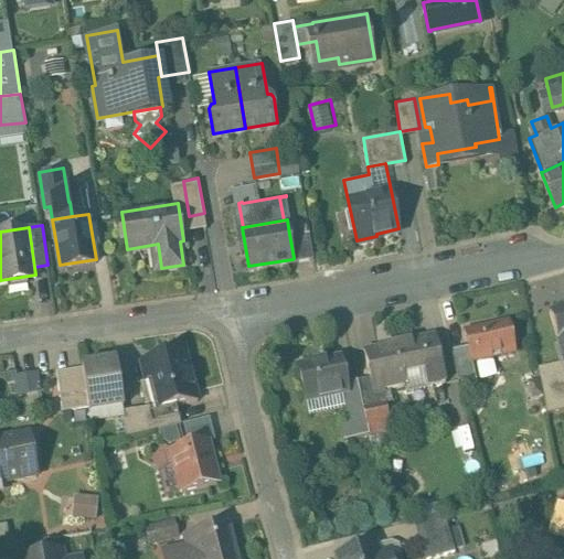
[(309,230),(289,234),(294,258),(293,259),(314,256),(309,230)]
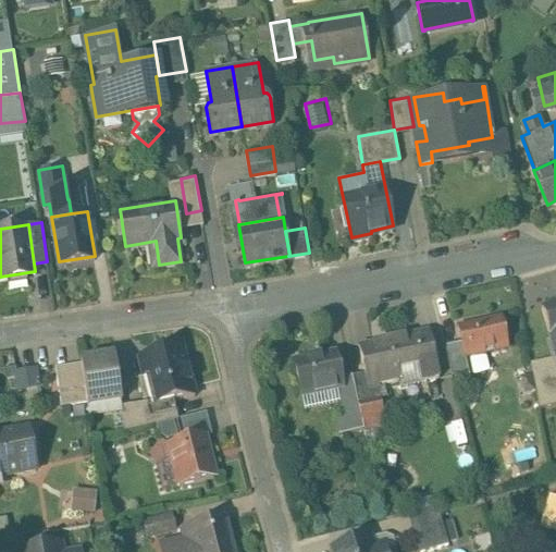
[(555,299),(543,304),(552,333),(555,345),(555,299)]
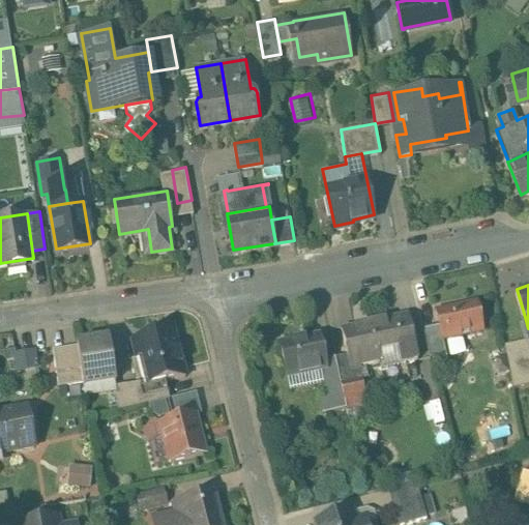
[(476,299),(437,308),(440,322),(443,337),(482,328),(476,299)]
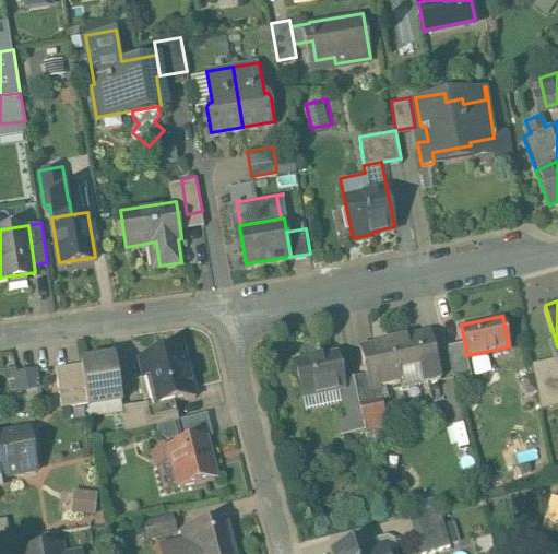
[(430,330),(360,345),(366,370),(369,386),(371,386),(400,379),(401,379),(399,370),(420,365),(424,380),(440,377),(430,330)]
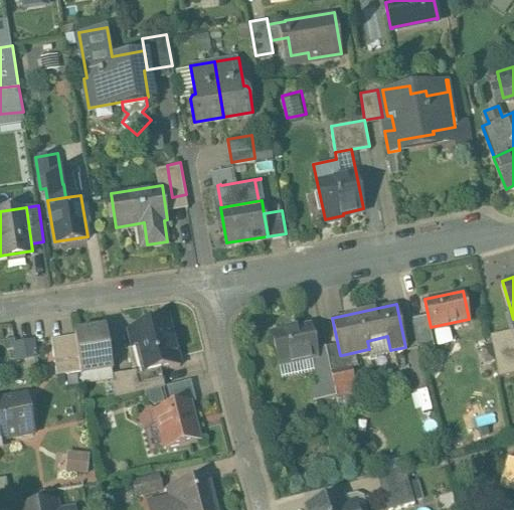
[(427,313),(411,317),(418,344),(434,341),(431,327),(427,313)]
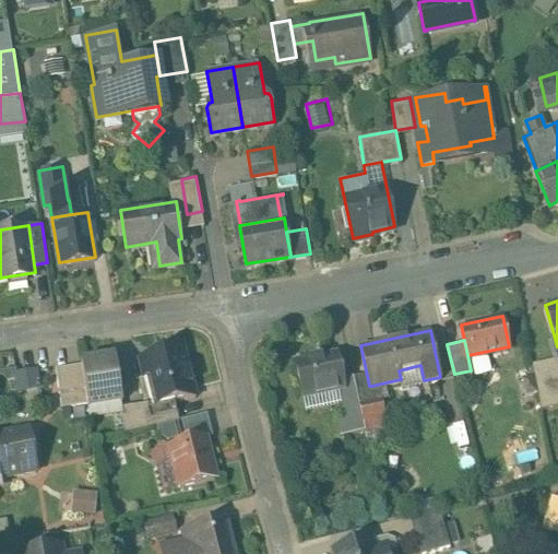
[(182,346),(141,356),(145,375),(151,373),(158,403),(196,395),(188,364),(187,365),(182,346)]
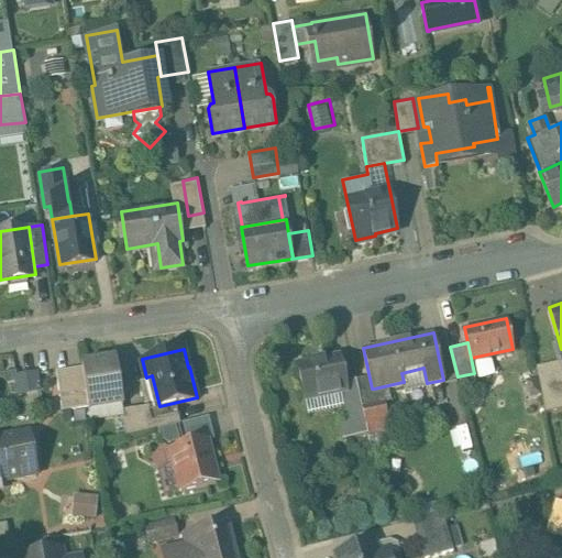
[(340,353),(297,363),(305,397),(340,390),(348,389),(345,379),(340,353)]
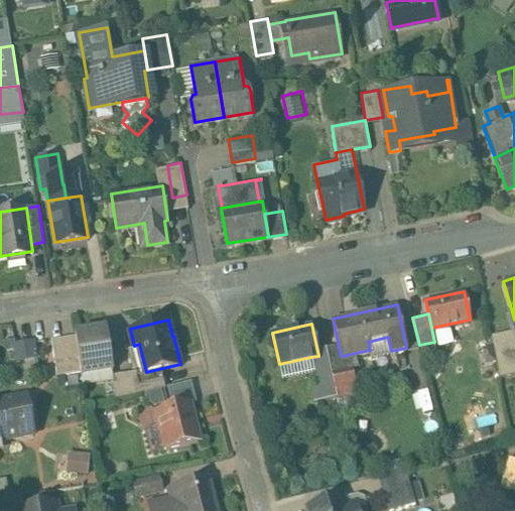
[(106,327),(76,333),(81,369),(82,374),(113,369),(106,327)]
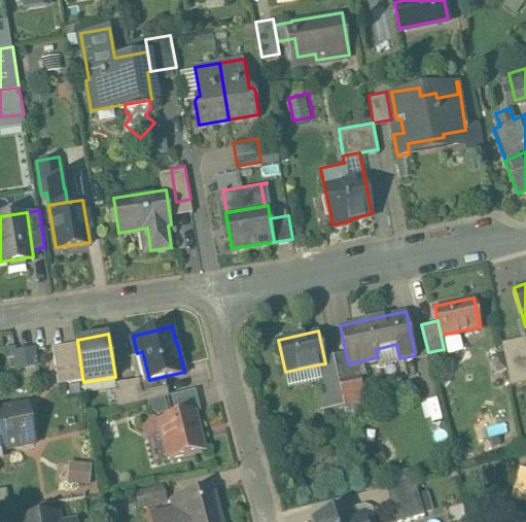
[(522,337),(502,341),(512,383),(525,379),(525,351),(522,337)]
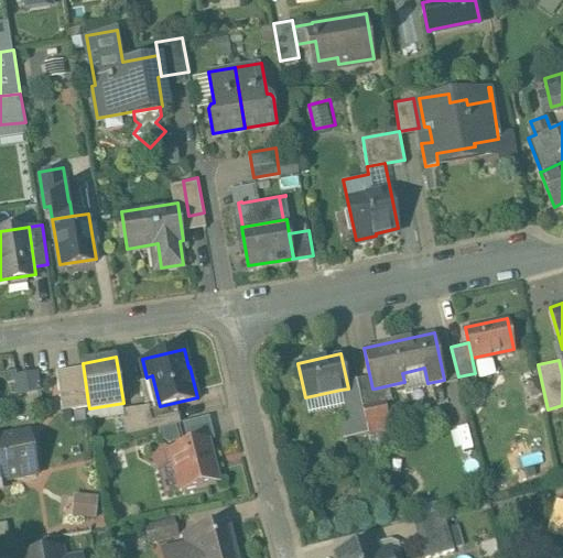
[(83,363),(56,368),(63,407),(88,403),(83,363)]
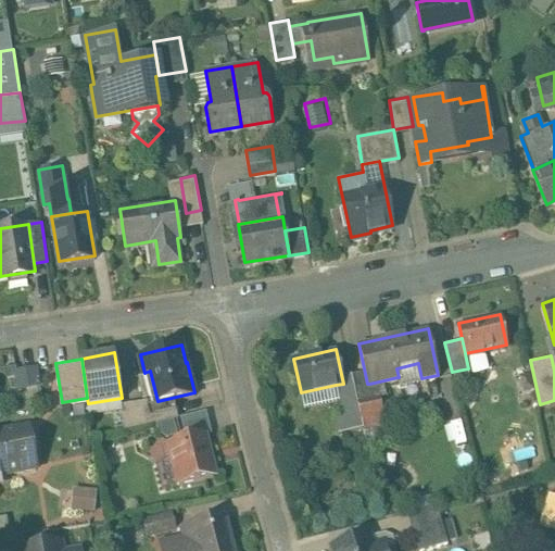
[(36,361),(3,364),(5,386),(38,383),(36,361)]
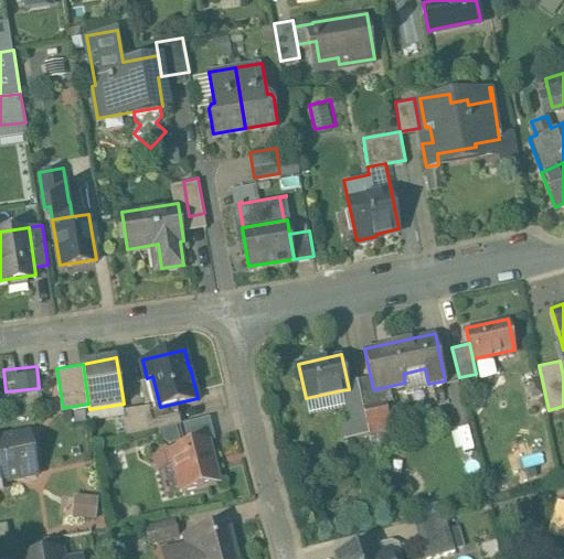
[(425,368),(403,374),(405,383),(404,383),(406,389),(428,384),(425,368)]
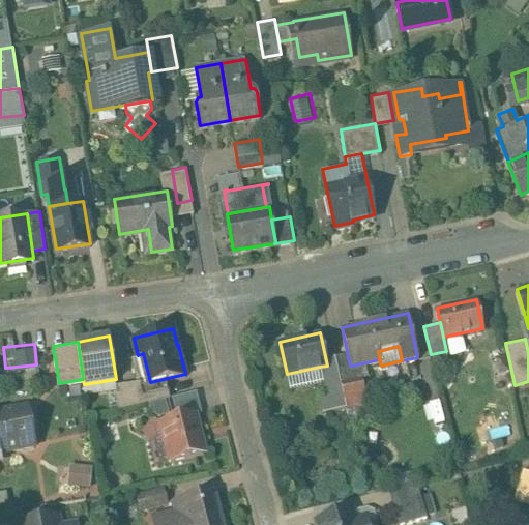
[(347,351),(335,354),(341,379),(354,376),(352,366),(350,366),(347,351)]
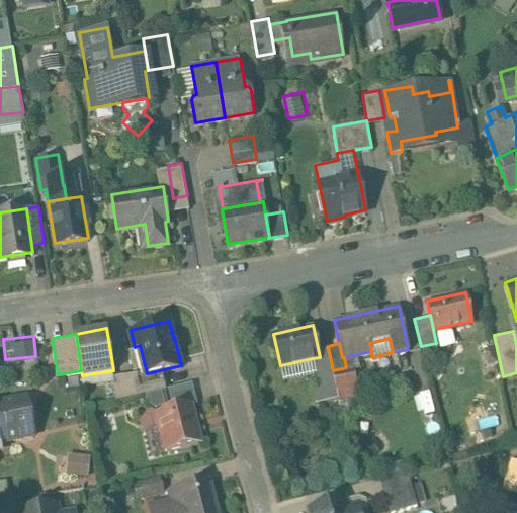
[(328,346),(318,348),(320,357),(313,358),(316,375),(333,372),(333,370),(328,346)]
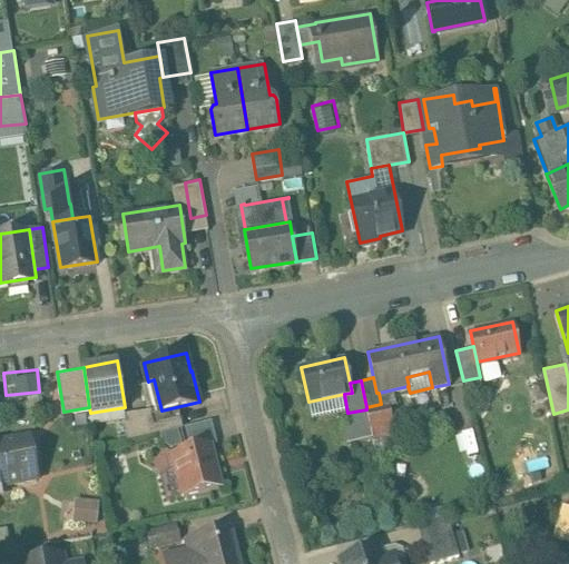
[(381,404),(366,407),(366,409),(372,435),(395,431),(389,403),(381,404)]
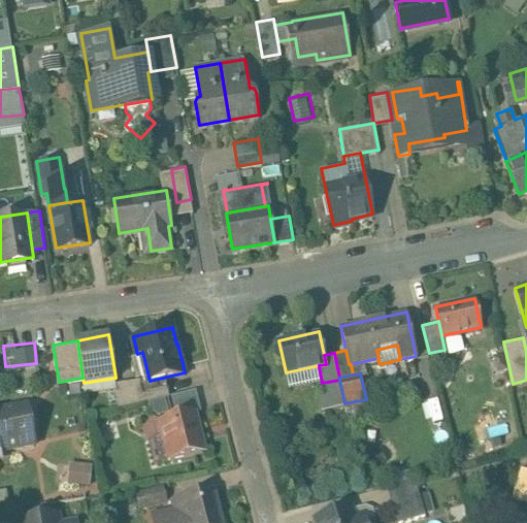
[(140,378),(114,382),(119,407),(169,394),(166,381),(141,387),(140,378)]
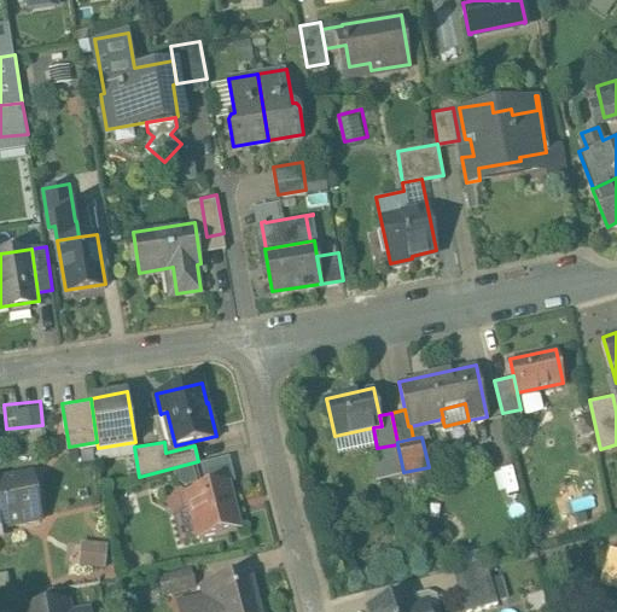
[(397,444),(377,448),(379,460),(372,461),(376,478),(403,472),(397,444)]
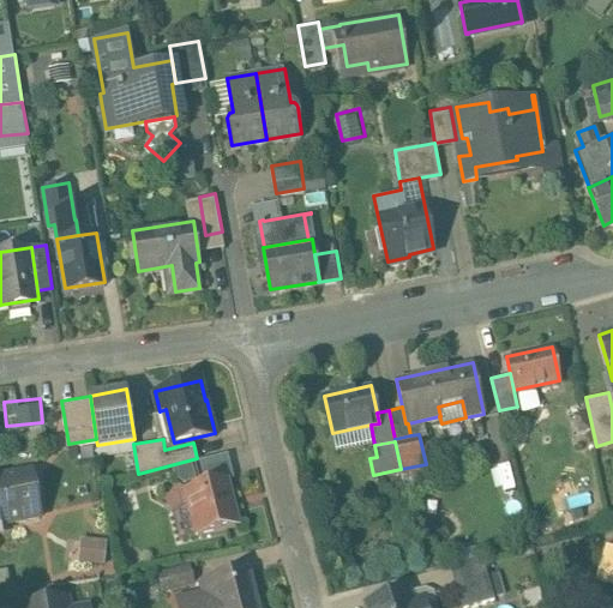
[(0,522),(40,515),(32,468),(0,474),(0,522)]
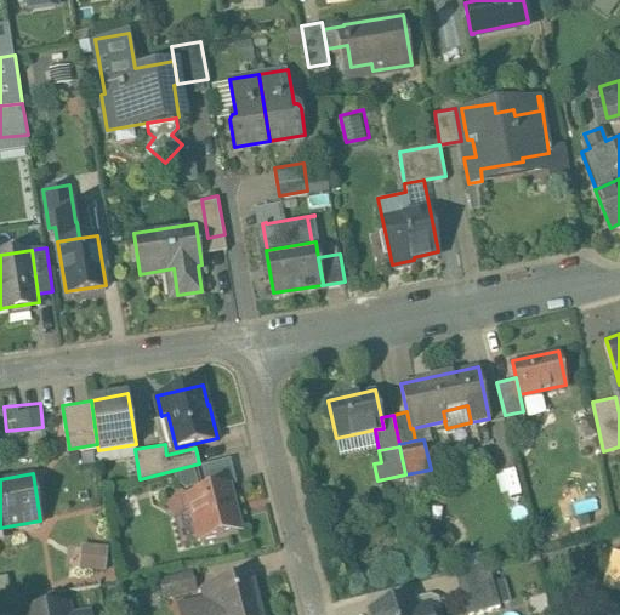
[(229,483),(188,494),(199,539),(240,528),(229,483)]
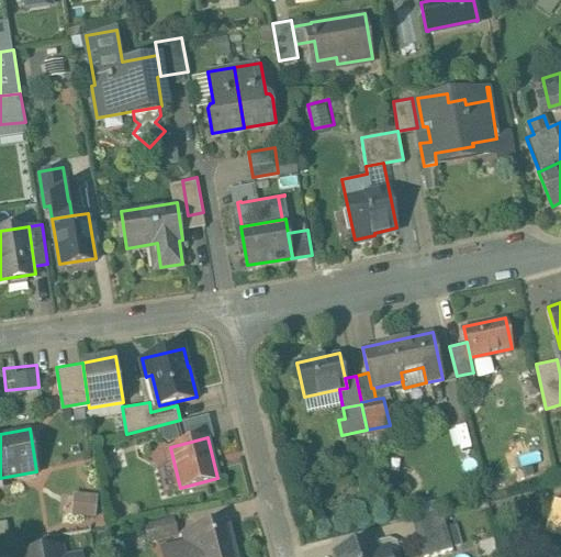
[(73,513),(98,514),(99,489),(73,489),(73,513)]
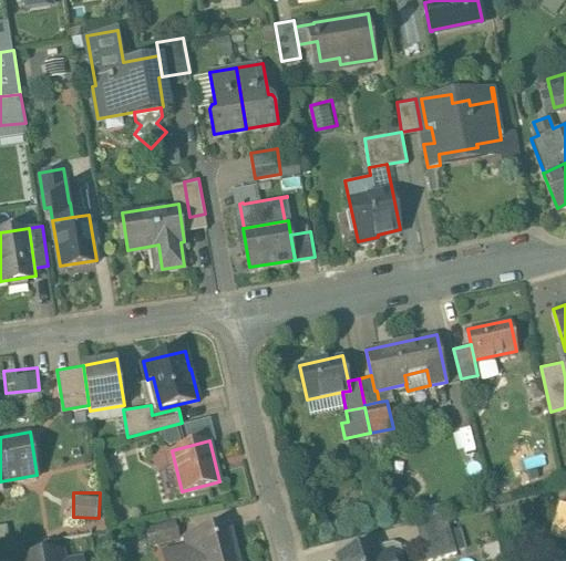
[(445,512),(418,518),(430,559),(456,550),(445,512)]
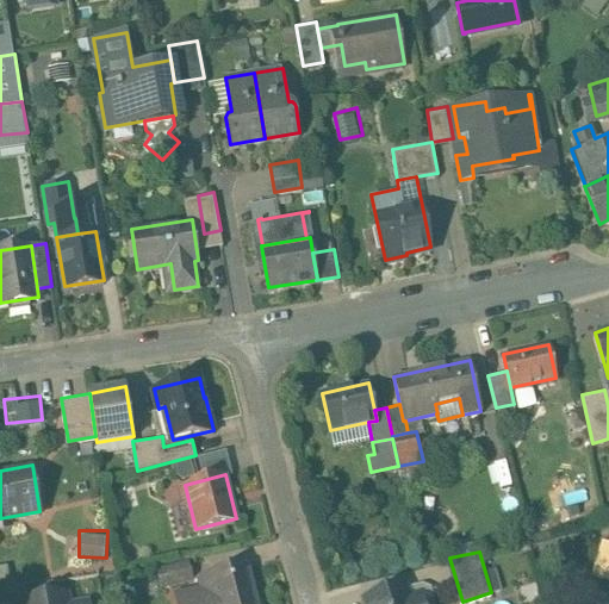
[(188,560),(159,568),(162,585),(193,577),(188,560)]
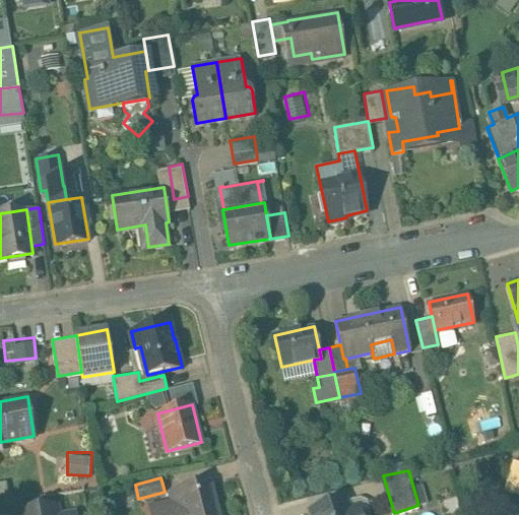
[(219,514),(210,479),(171,490),(174,502),(175,503),(181,501),(184,514),(219,514)]
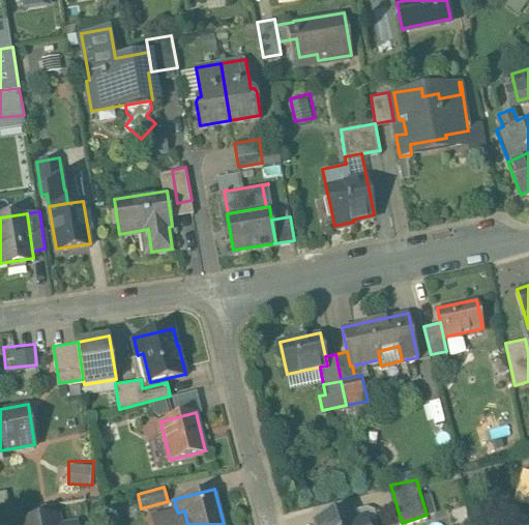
[(429,512),(437,509),(433,490),(424,492),(429,512)]
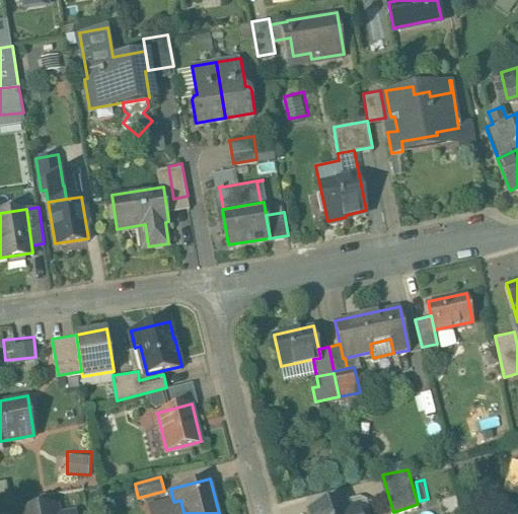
[(345,498),(310,508),(311,513),(359,513),(356,505),(348,508),(345,498)]
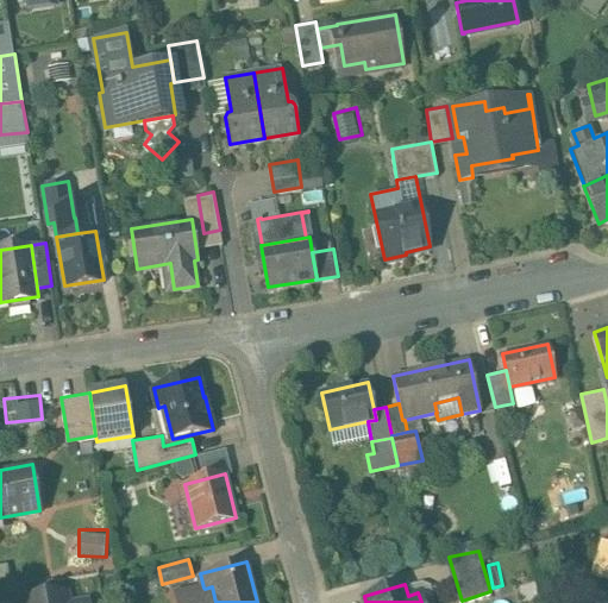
[(204,588),(189,591),(192,602),(215,602),(212,586),(205,589),(204,588)]
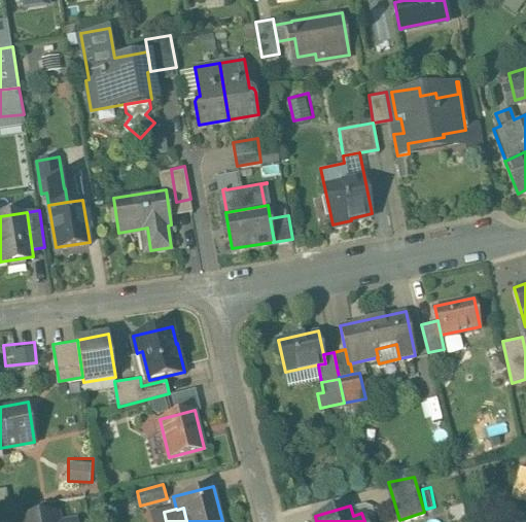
[(77,521),(77,520),(66,521),(59,521),(58,512),(20,518),(20,521),(77,521)]
